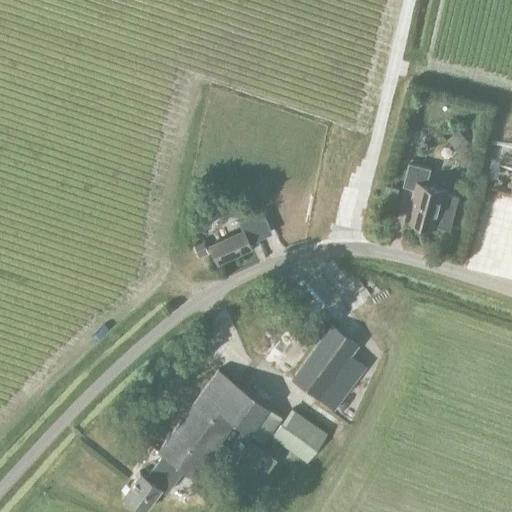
[(458,132),(449,141),(461,153),(470,144),(458,132)]
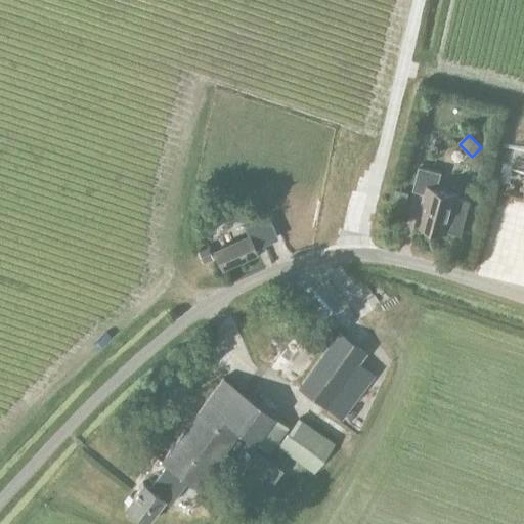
[(447,232),(447,230),(462,234),(470,200),(456,197),(457,194),(437,189),(441,173),(420,167),(413,190),(425,193),(417,225),(447,232)]
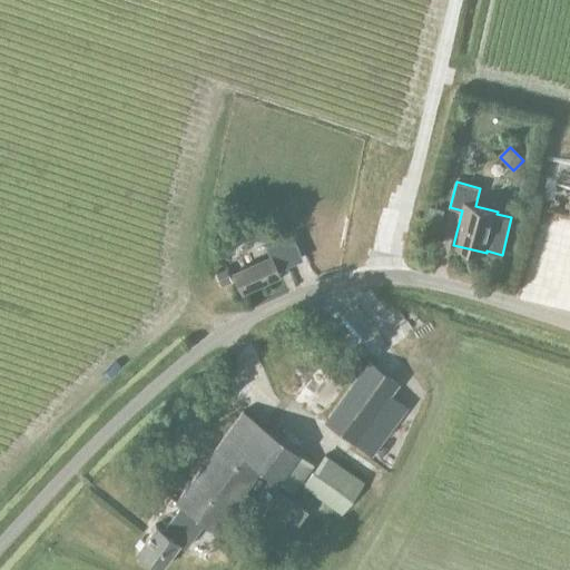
[(430,208),(426,220),(440,224),(443,212),(430,208)]
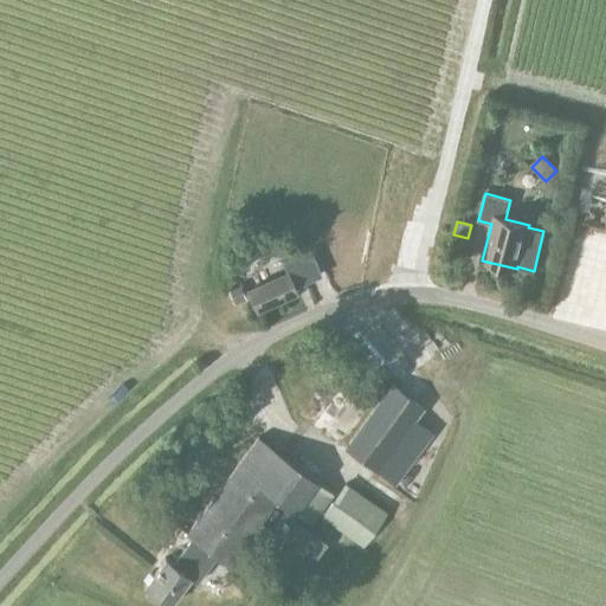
[(288,274),(246,292),(256,314),(297,295),(295,288),(288,274)]
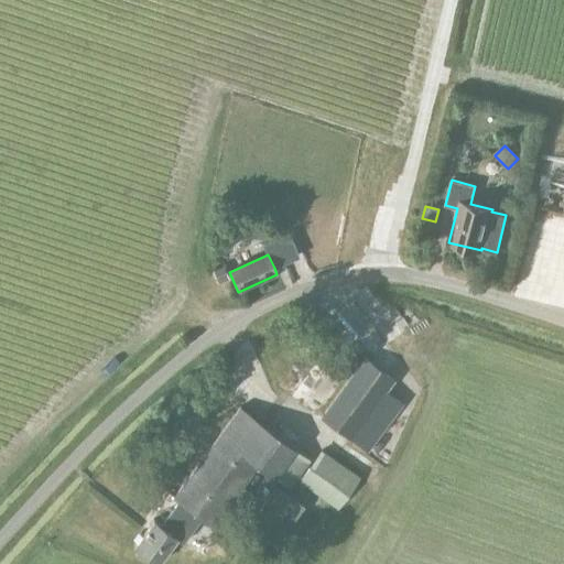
[(223,267),(214,271),(219,282),(228,279),(223,267)]
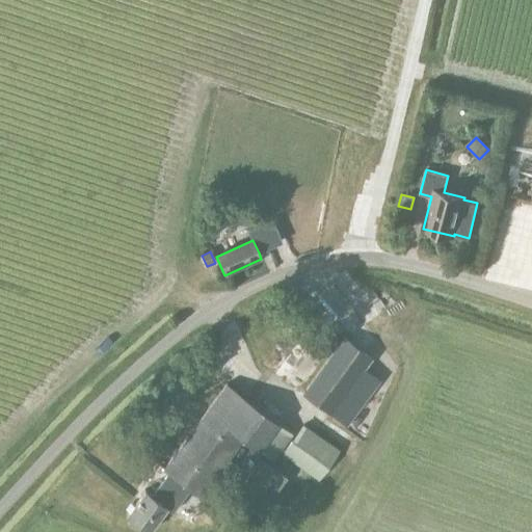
[(344,339),(304,393),(347,425),(379,381),(363,370),(371,358),(344,339)]
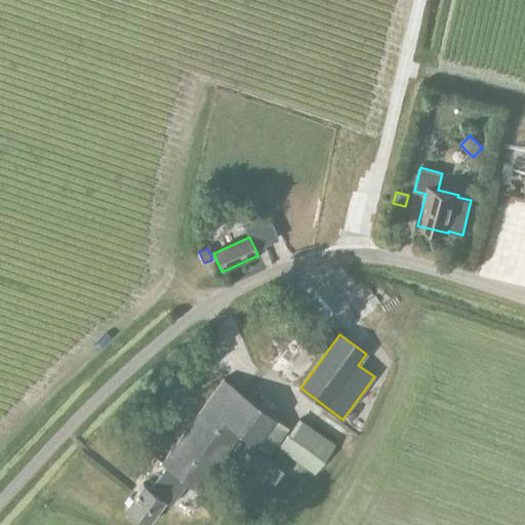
[(144,485),(126,510),(136,517),(147,524),(165,502),(171,506),(189,483),(200,490),(220,462),(239,475),(236,479),(228,491),(252,512),(261,497),(283,470),(257,450),(245,468),(227,453),(241,434),(256,444),(271,453),(289,429),(276,418),(259,406),(226,381),(163,463),(167,467),(167,468),(150,490),(144,485)]
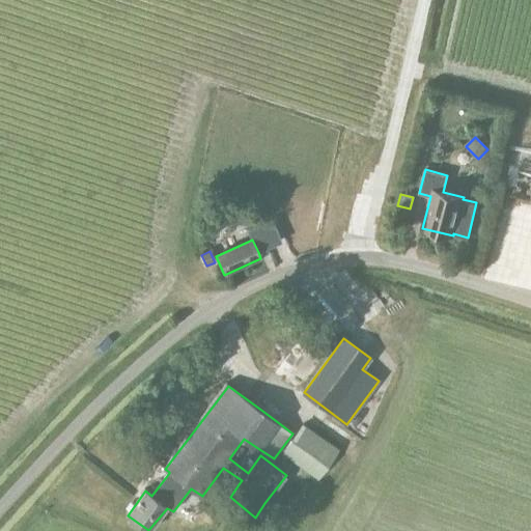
[(285,452),(283,455),(317,477),(327,464),(337,450),(304,427),(297,437),(285,452)]
